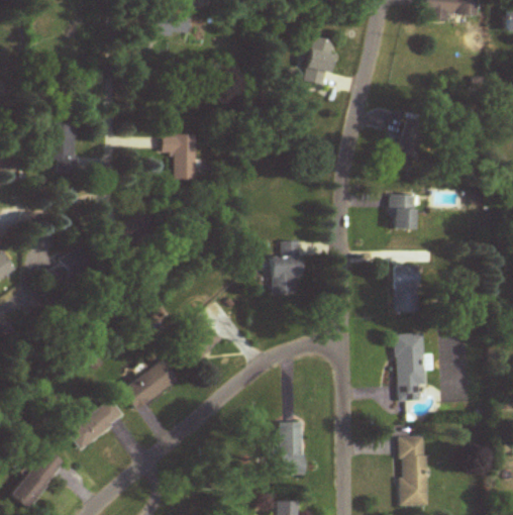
[(424,0),(424,18),(449,19),(449,15),(478,16),(478,0),(424,0)]
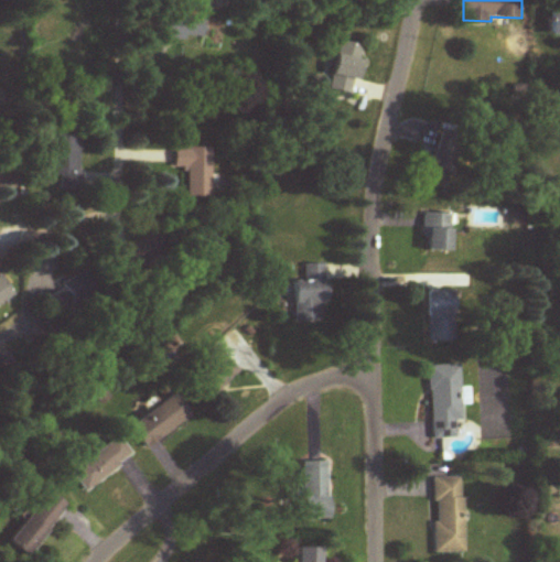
[(205,17),(167,17),(167,39),(205,39),(205,17)]
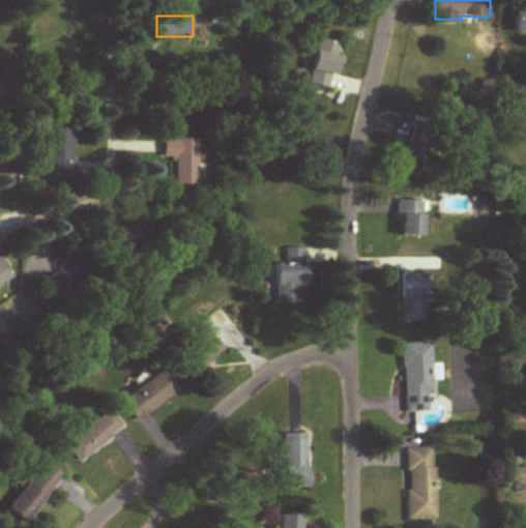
[(343,42),(321,37),(312,83),(333,87),(343,42)]
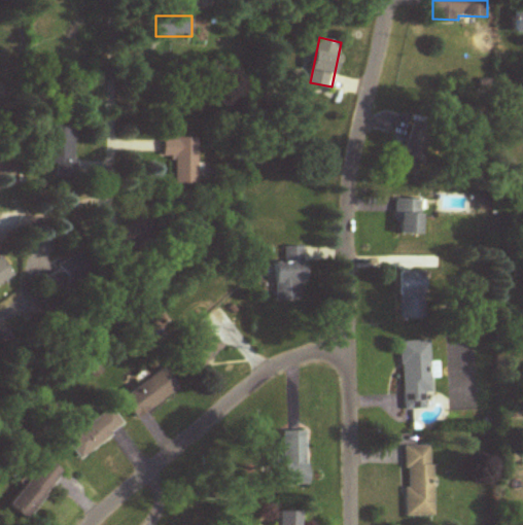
[(46,164),(55,164),(55,175),(77,175),(77,124),(46,124),(46,164)]
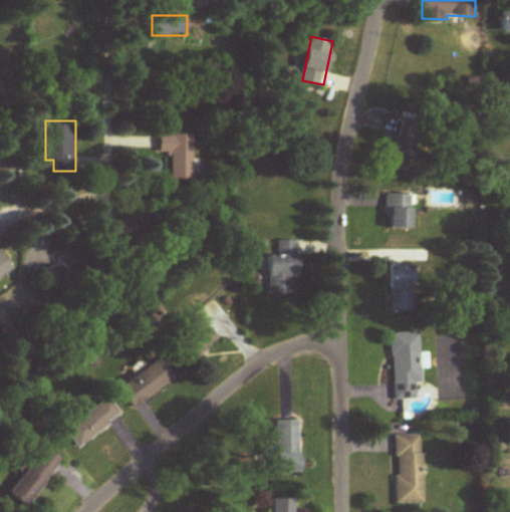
[(160,152),(172,152),(172,179),(192,179),(192,133),(160,133),(160,152)]
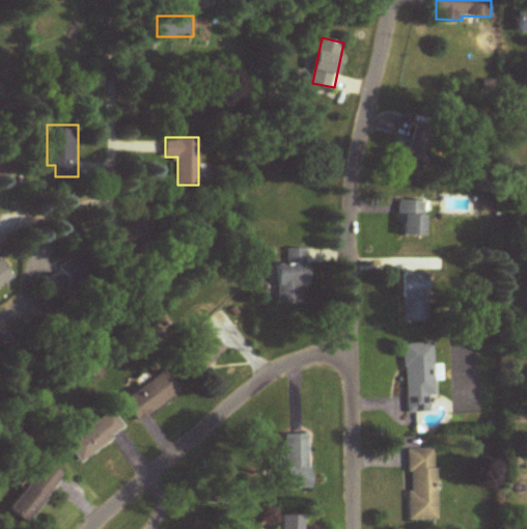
[(415,171),(425,155),(413,147),(403,164),(415,171)]
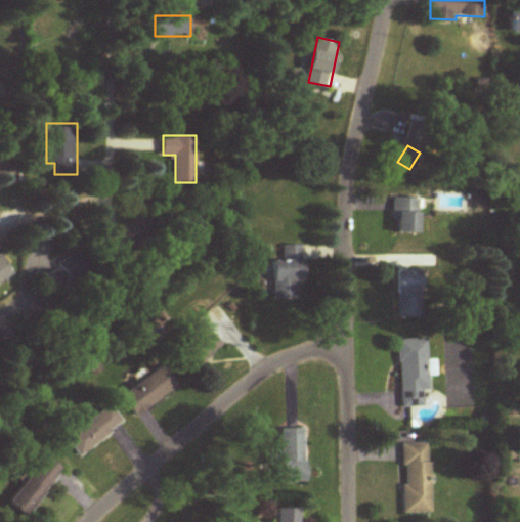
[(421,232),(421,197),(395,197),(395,232),(421,232)]
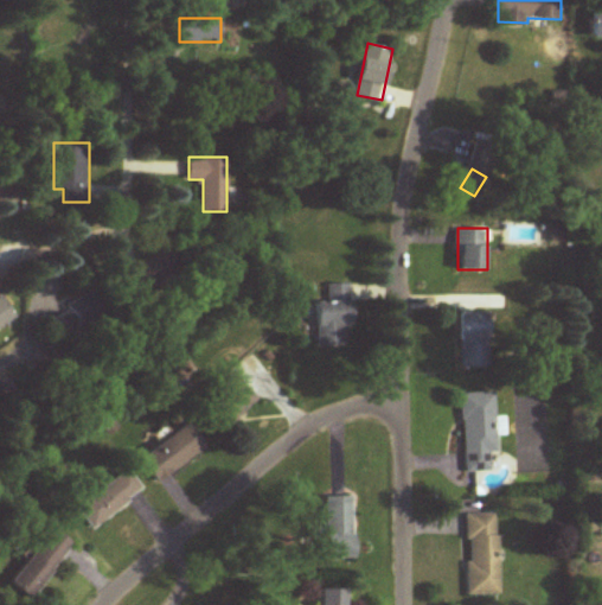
[(320,345),(356,345),(356,282),(331,282),(331,300),(320,300),(320,345)]
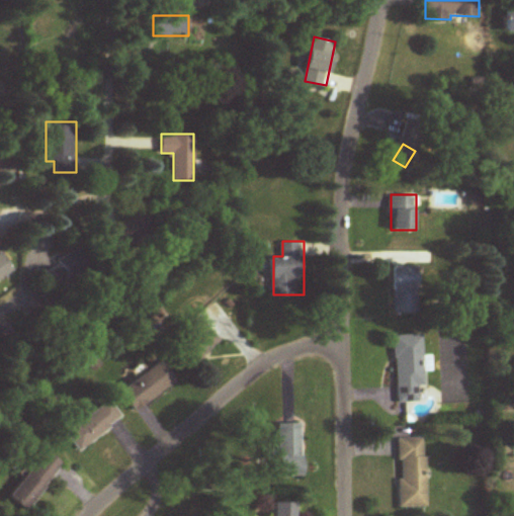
[(61,266),(47,274),(54,286),(68,278),(88,267),(77,248),(57,259),(61,266)]
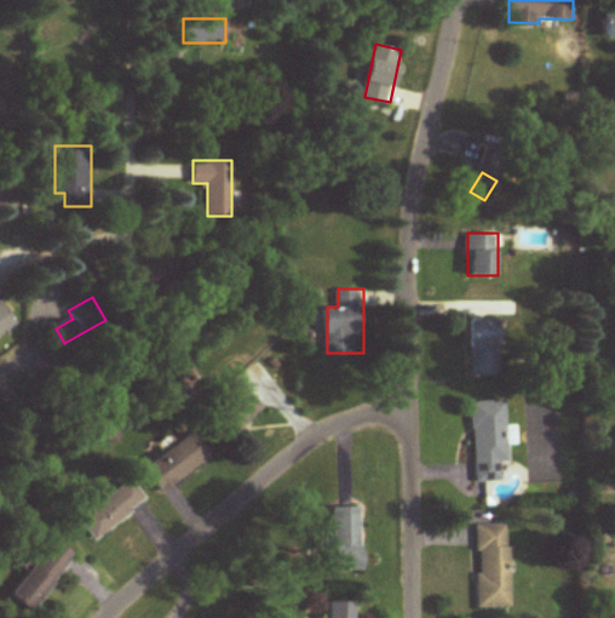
[(0,303),(0,337),(19,327),(5,301),(0,303)]
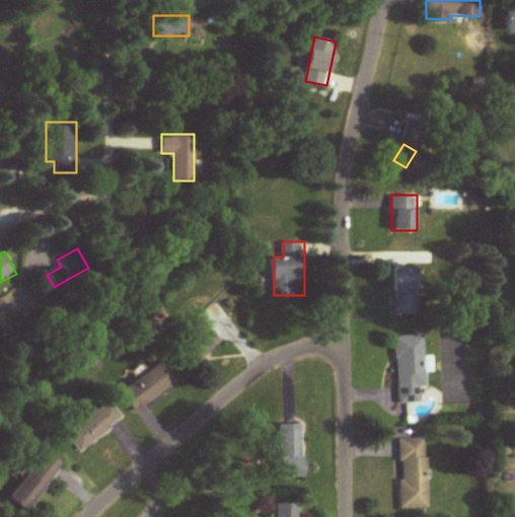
[(420,266),(395,266),(395,313),(420,313),(420,266)]
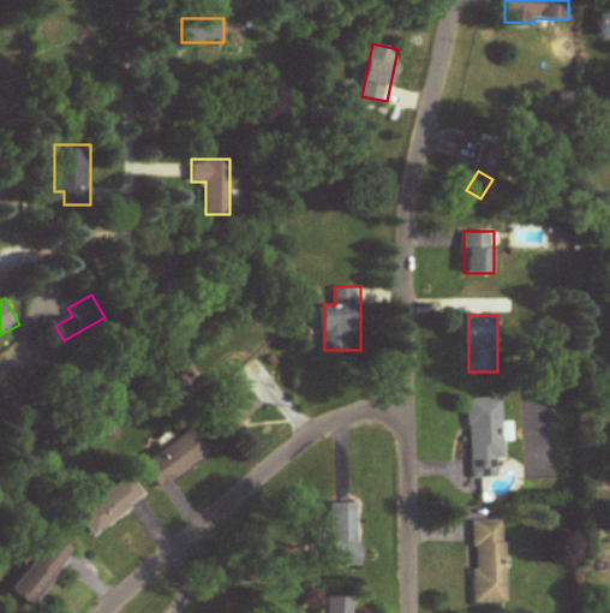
[(504,397),(470,398),(472,477),(500,476),(498,458),(506,458),(504,397)]
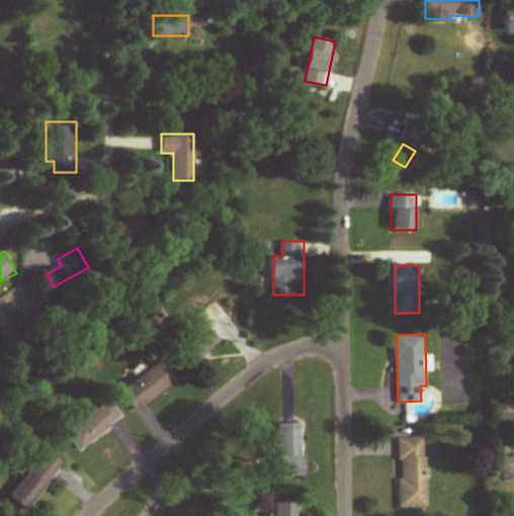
[(178,380),(163,360),(121,391),(137,411),(178,380)]
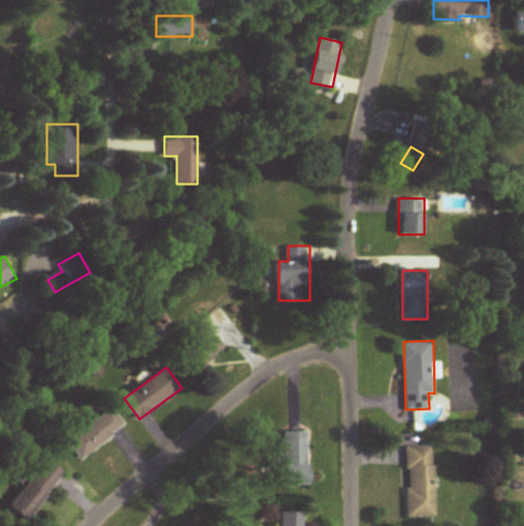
[(69,442),(85,460),(127,424),(111,406),(69,442)]
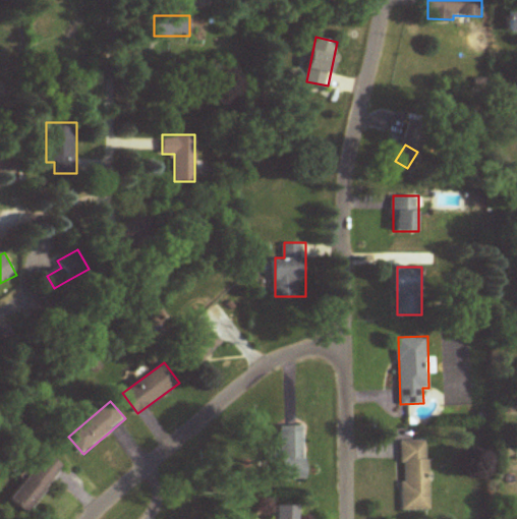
[(305,480),(305,425),(282,425),(282,480),(305,480)]
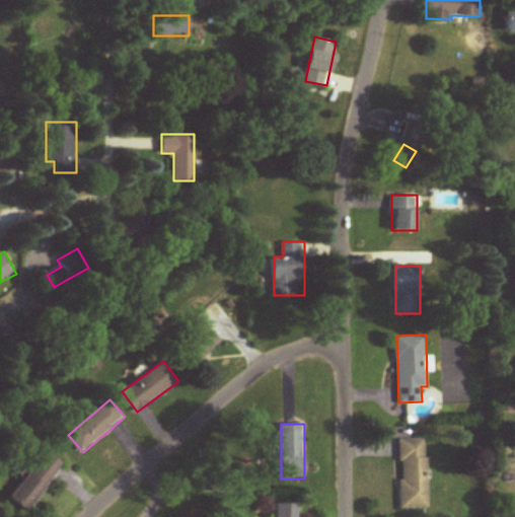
[(429,438),(401,438),(401,507),(429,507),(429,438)]
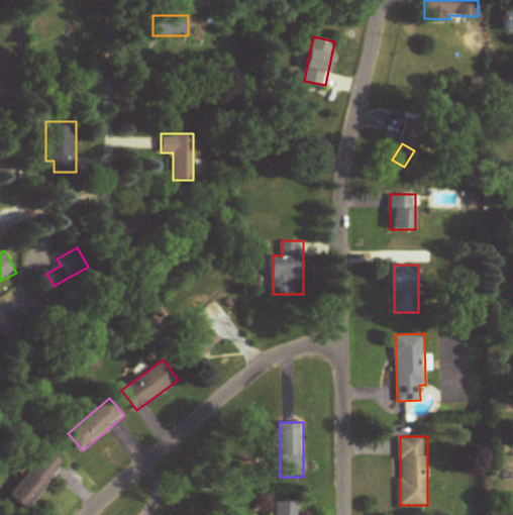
[(66,464),(48,450),(12,496),(28,509),(66,464)]
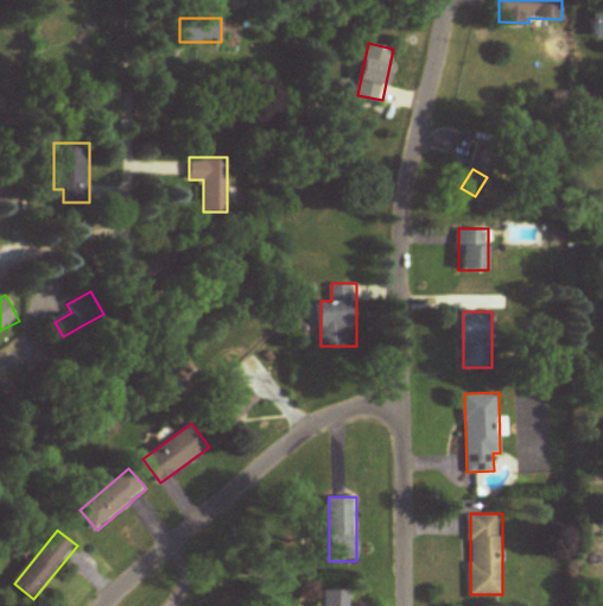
[(351,605),(351,589),(322,589),(322,605),(351,605)]
